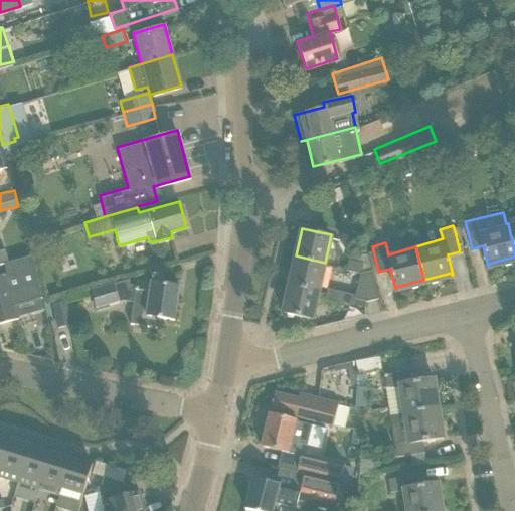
[(0,320),(18,315),(14,302),(40,294),(40,296),(42,296),(30,253),(8,260),(4,262),(7,272),(5,273),(5,272),(0,273),(0,320)]
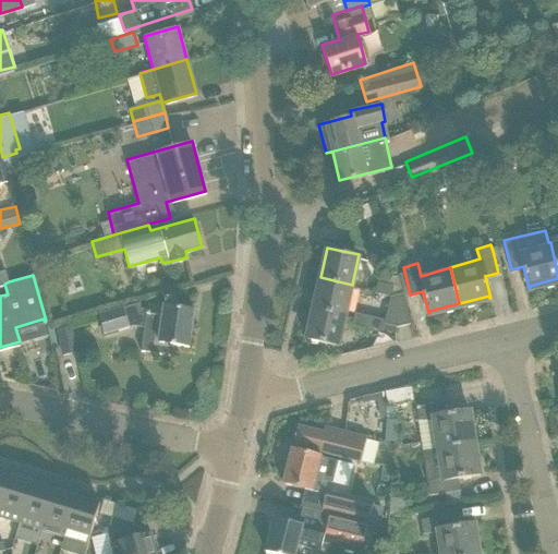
[(344,314),(352,285),(320,277),(313,306),(344,314)]
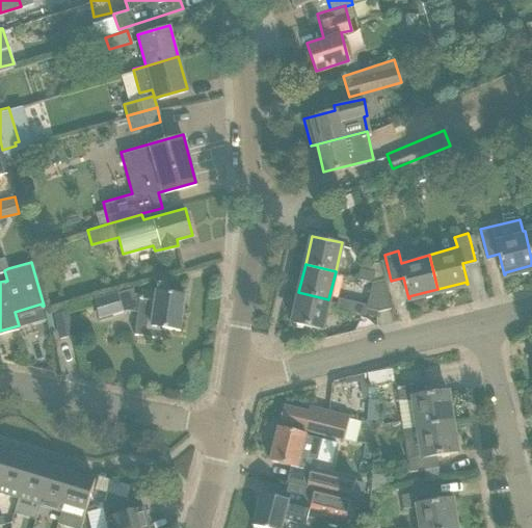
[(372,281),(374,270),(360,267),(357,279),(371,282),(372,281)]
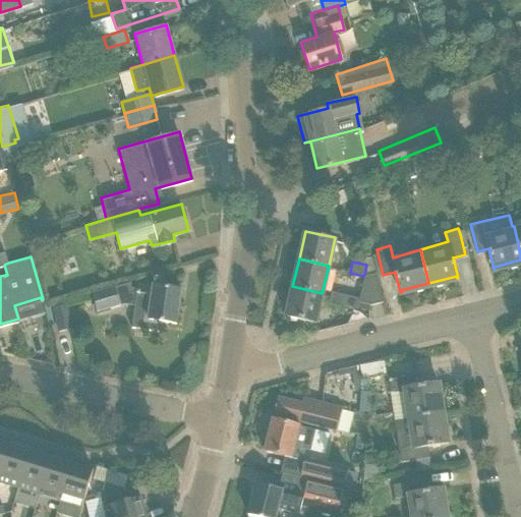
[(383,300),(377,276),(375,272),(364,275),(363,276),(359,296),(358,300),(370,302),(383,300)]
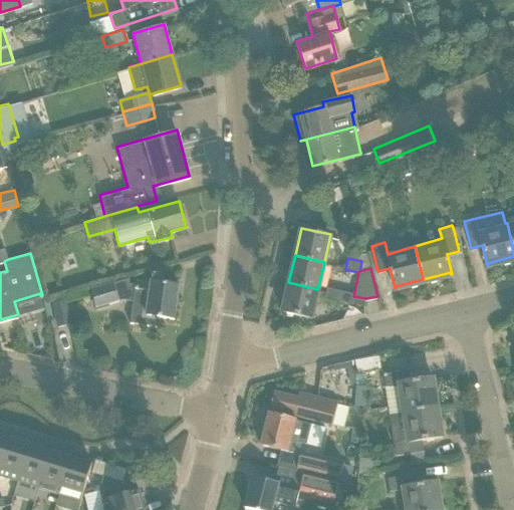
[(134,282),(131,283),(129,277),(90,287),(95,306),(118,300),(123,299),(133,301),(130,321),(148,323),(150,315),(160,316),(160,314),(174,316),(179,283),(151,279),(151,284),(135,288),(134,282)]
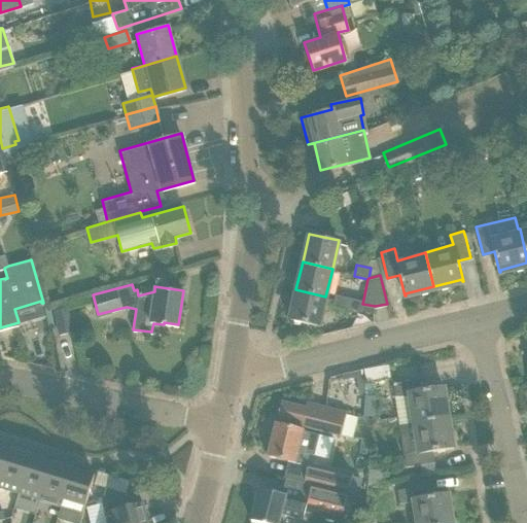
[(319,324),(325,297),(295,289),(289,317),(319,324)]
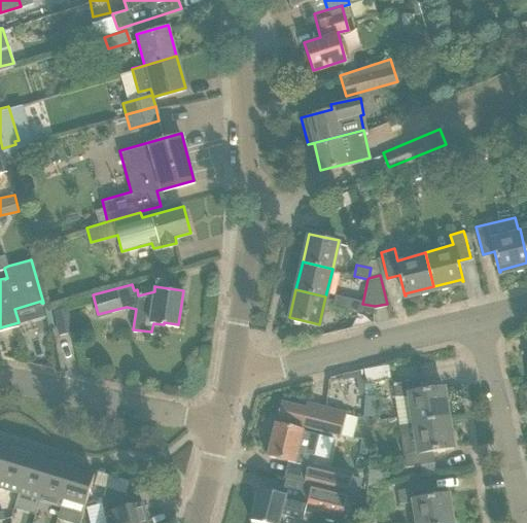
[(347,307),(349,297),(335,292),(332,303),(347,307)]
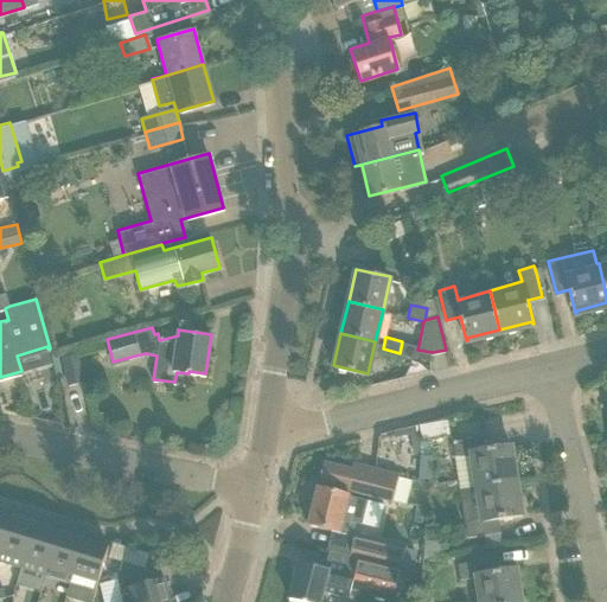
[(417,350),(419,345),(402,341),(400,353),(416,357),(416,356),(417,350)]
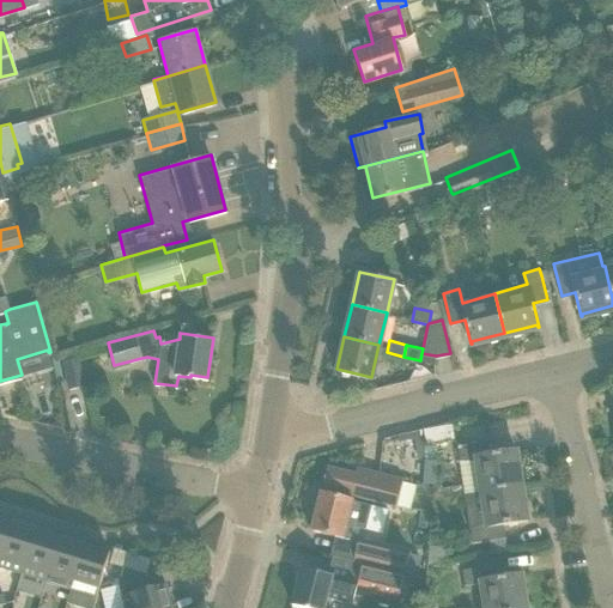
[(84,383),(78,360),(78,357),(64,362),(70,387),(84,383)]
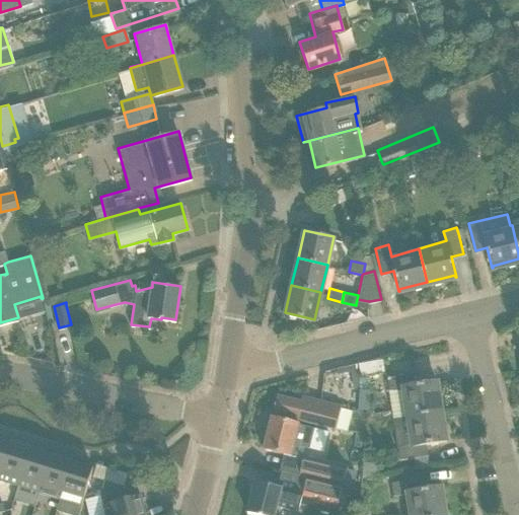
[(345,370),(344,379),(355,380),(356,371),(345,370)]
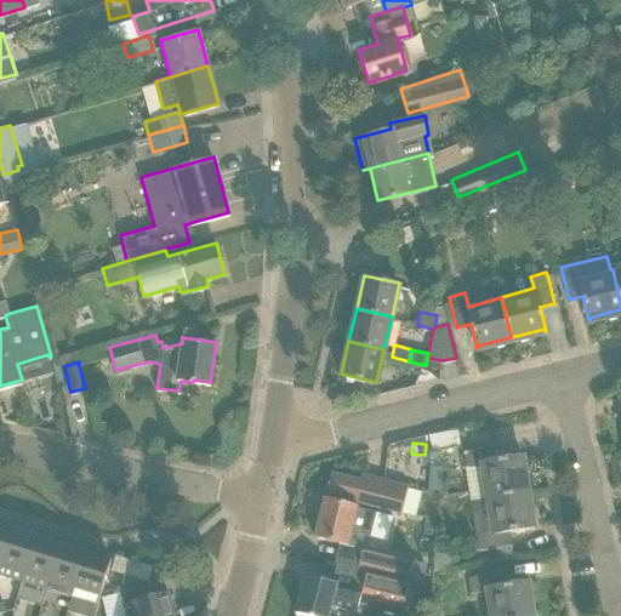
[(523,454),(497,458),(496,444),(463,449),(466,465),(480,465),(485,496),(527,490),(520,456),(523,456),(523,454)]
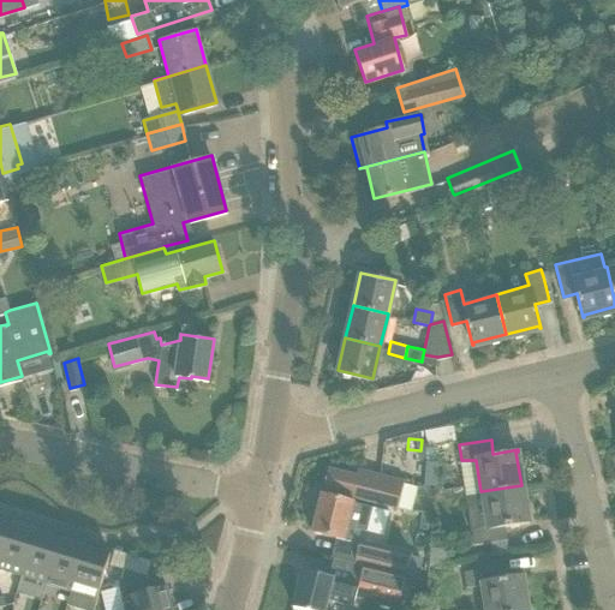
[(322,485),(321,491),(353,500),(353,496),(396,508),(396,506),(402,482),(404,478),(357,467),(356,473),(328,466),(322,485)]
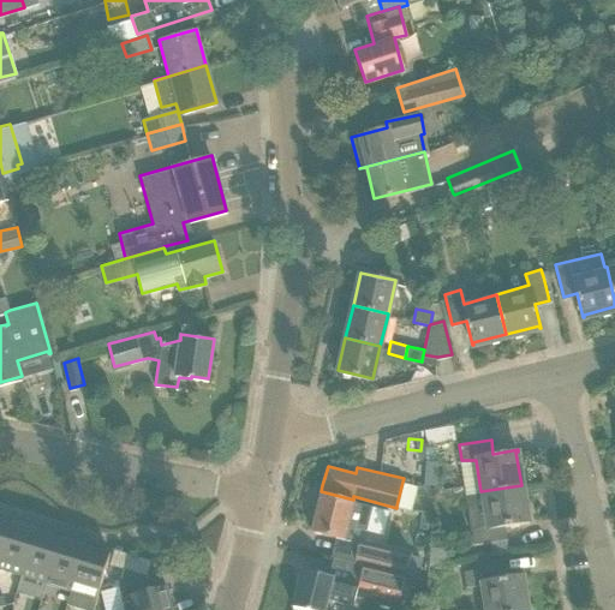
[(322,485),(317,484),(312,502),(318,503),(311,530),(352,539),(356,527),(365,530),(371,506),(353,500),(321,491),(322,485)]
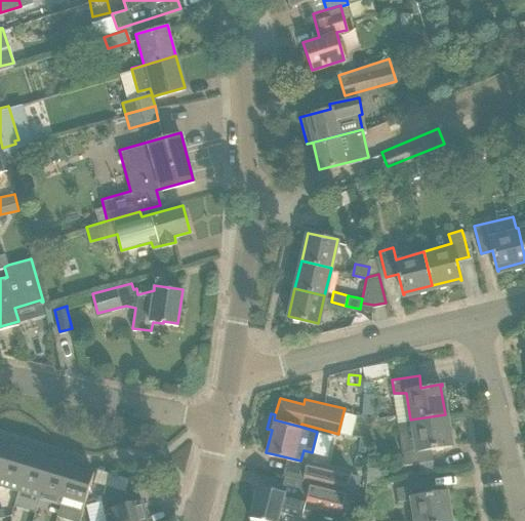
[(451,443),(449,443),(445,414),(410,419),(398,422),(402,450),(403,450),(405,464),(433,459),(431,447),(451,444),(451,443)]
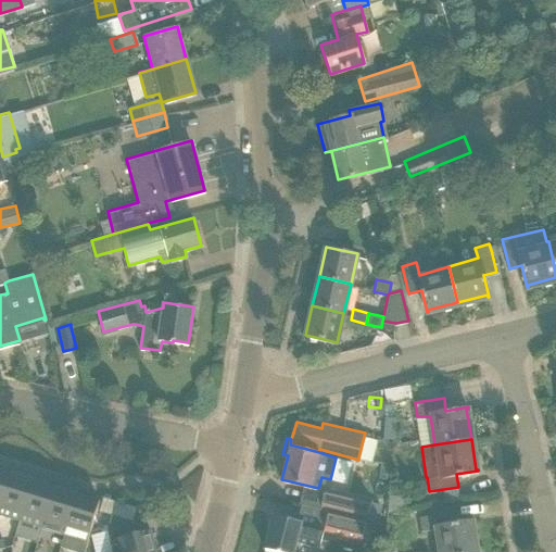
[(0,513),(19,518),(30,479),(9,472),(0,499),(0,513)]
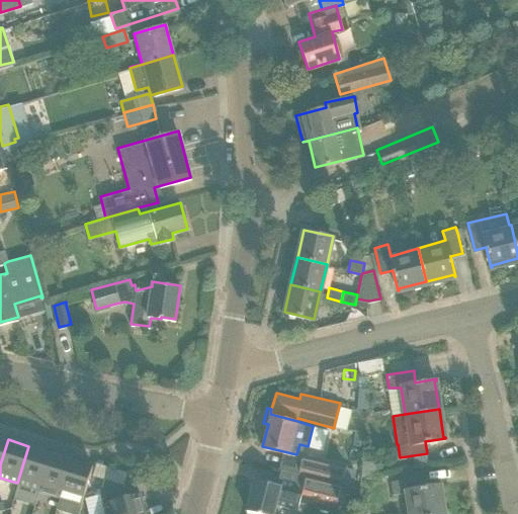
[(38,490),(50,452),(28,446),(17,483),(38,490)]
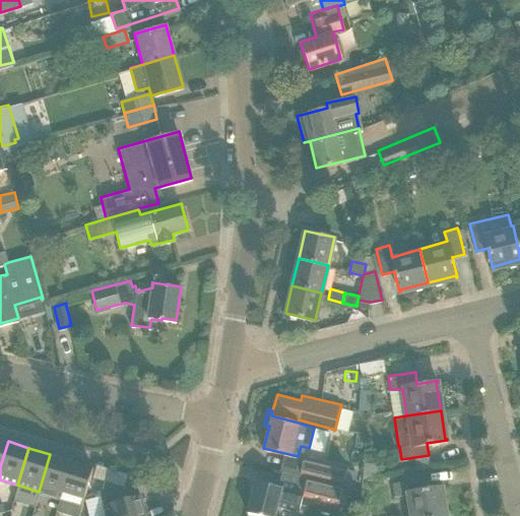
[(60,498),(71,460),(50,454),(39,492),(60,498)]
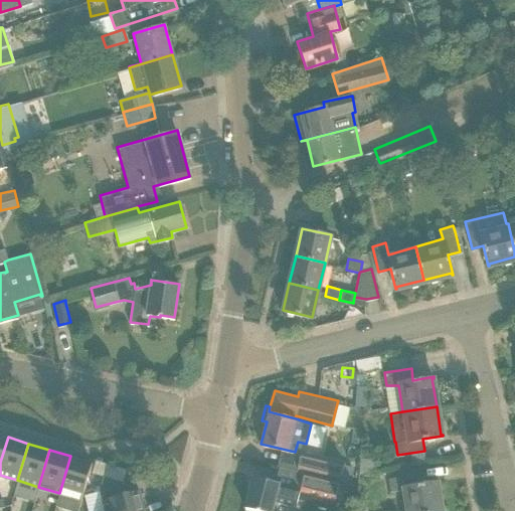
[(340,477),(343,466),(300,454),(297,465),(340,477)]
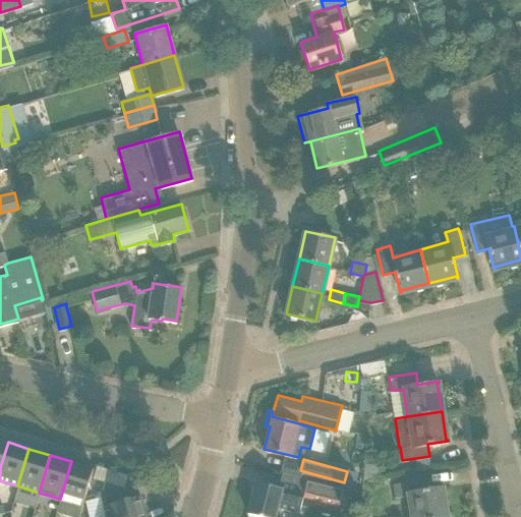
[(60,499),(56,510),(78,516),(93,468),(71,461),(60,499)]
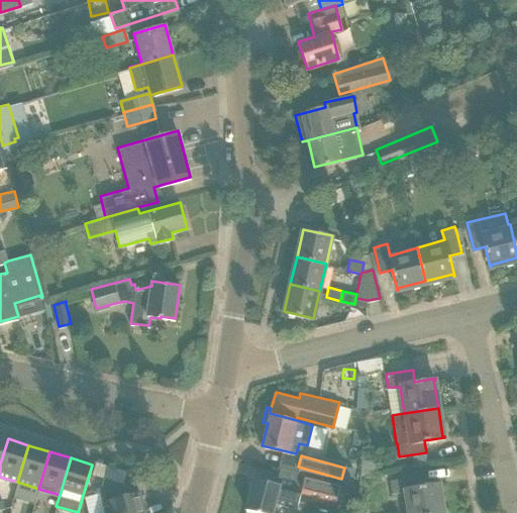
[(336,498),(339,486),(296,474),(293,487),(253,477),(245,509),(262,512),(273,512),(277,500),(297,505),(301,489),(336,498)]
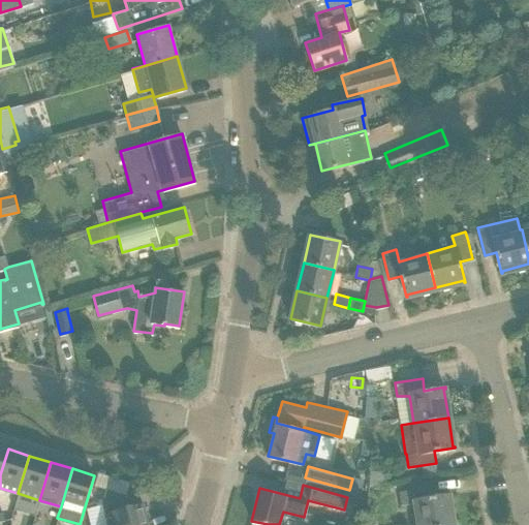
[(449,494),(428,497),(427,486),(398,490),(400,504),(413,502),(415,524),(449,524),(453,524),(447,496),(449,495),(449,494)]
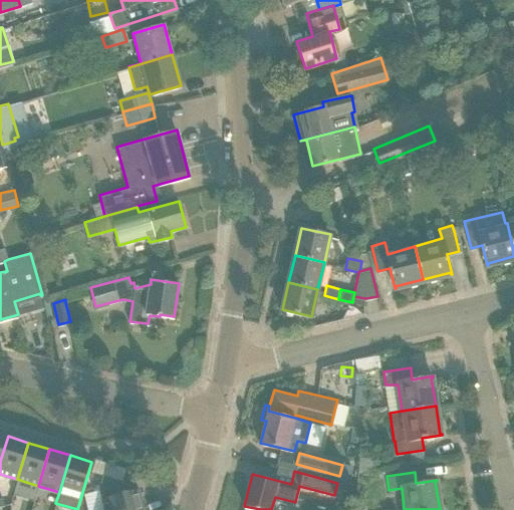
[(144,509),(139,489),(125,493),(122,480),(102,474),(98,486),(104,509),(144,509)]
